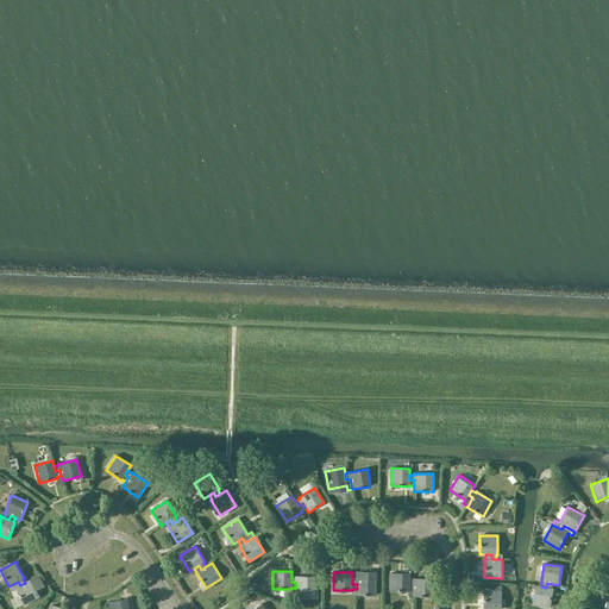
[(357,584),(357,589),(357,595),(375,596),(375,572),(357,572),(357,578),(352,578),(352,584),(357,584)]
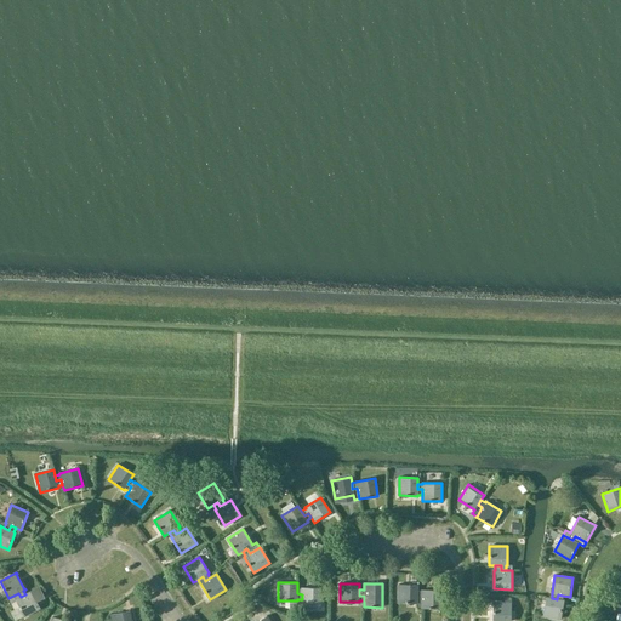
[(417,585),(399,585),(398,603),(417,603),(417,602),(420,602),(420,591),(417,591),(417,585)]
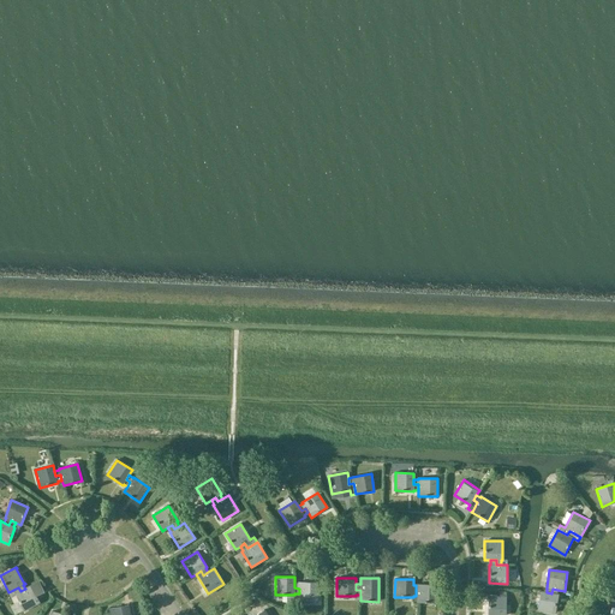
[(18,587),(13,590),(16,593),(24,610),(40,602),(39,602),(36,596),(45,591),(40,581),(31,585),(25,589),(21,591),(18,587)]
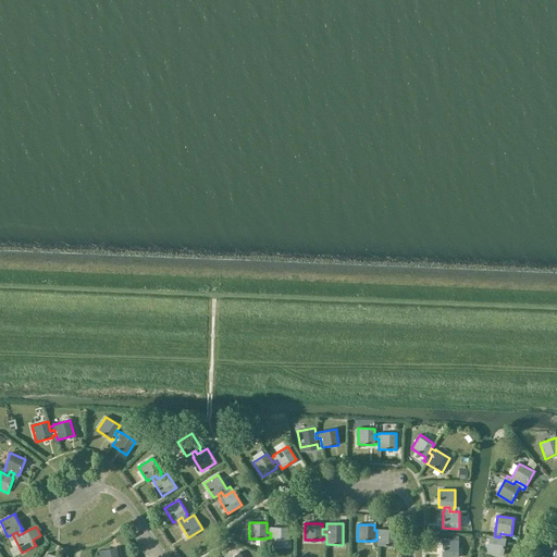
[(271,533),(271,537),(270,543),(287,544),(287,527),(271,527),(271,528),(267,528),(267,532),(271,533)]
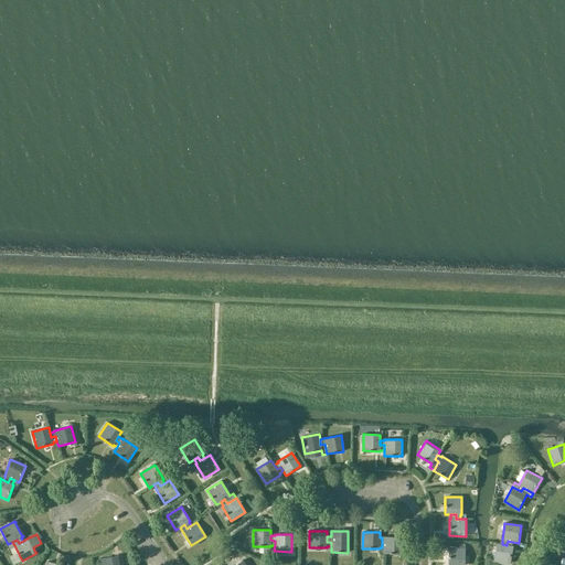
[(384,537),(382,537),(382,547),(380,547),(380,548),(380,553),(401,554),(401,537),(384,536),(384,537)]
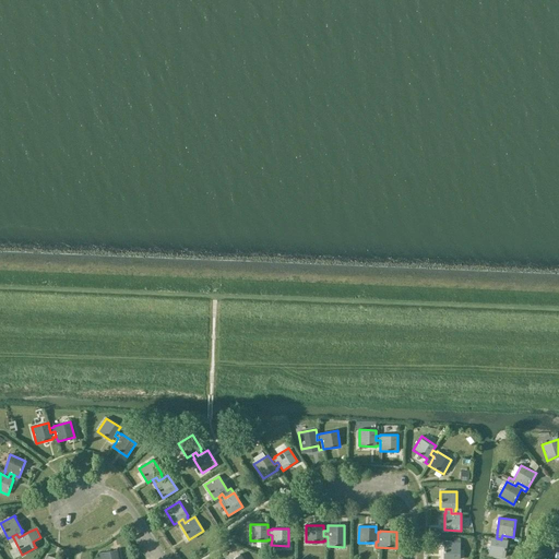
[(507,540),(507,536),(502,535),(501,539),(497,538),(491,537),(489,555),(504,557),(508,540),(507,540)]
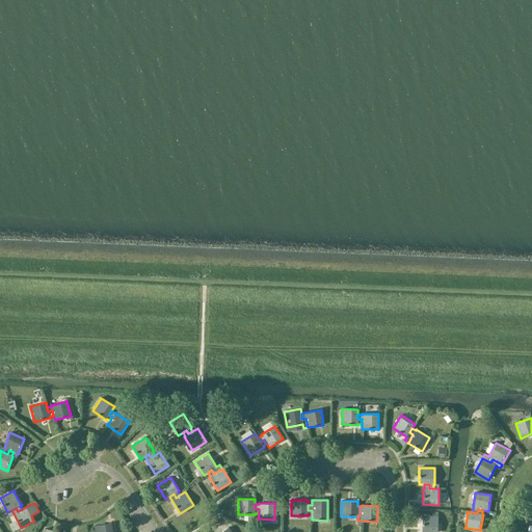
[(432,512),(432,516),(423,516),(422,531),(437,531),(439,512),(432,512)]
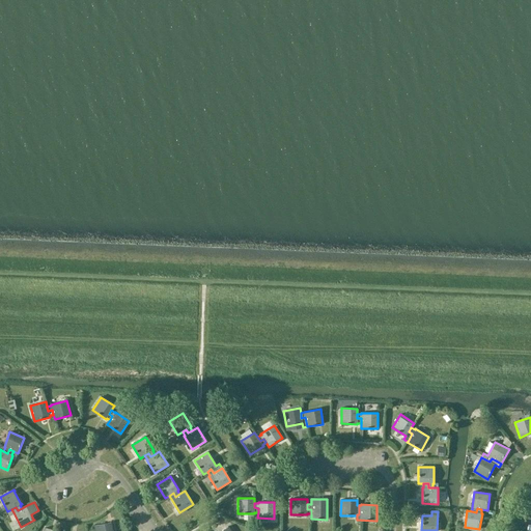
All buildings are outlined.
